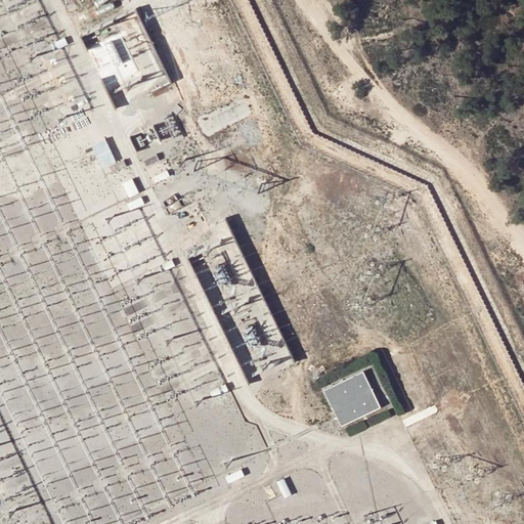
[(70,44),(67,38),(53,45),(56,50),(70,44)]
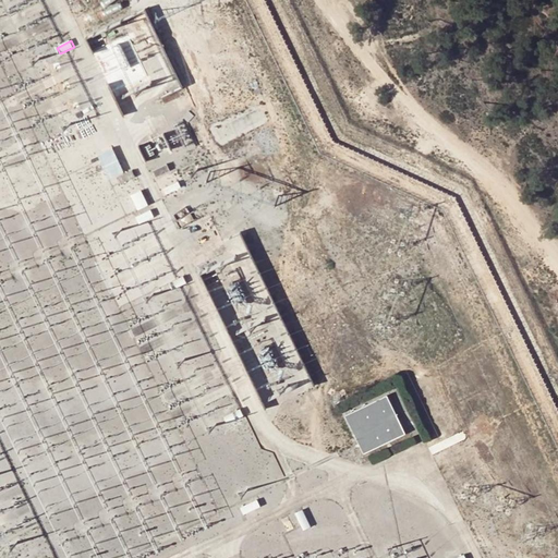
[(171,170),(168,164),(154,171),(157,177),(171,170)]
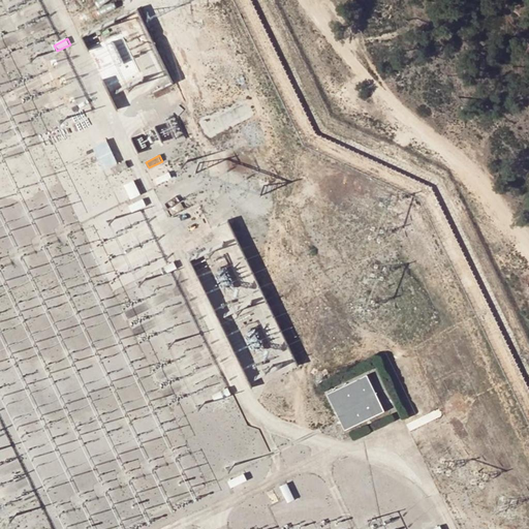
[(129,167),(126,161),(113,168),(116,175),(129,167)]
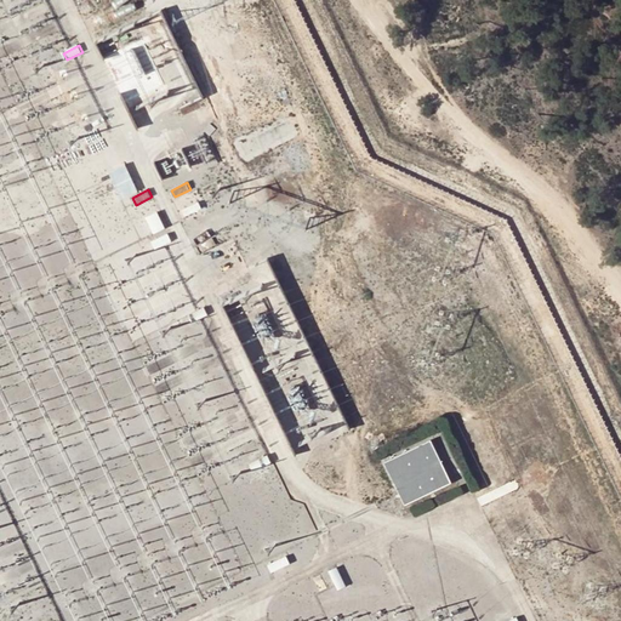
[(165,228),(158,212),(144,220),(153,234),(165,228)]
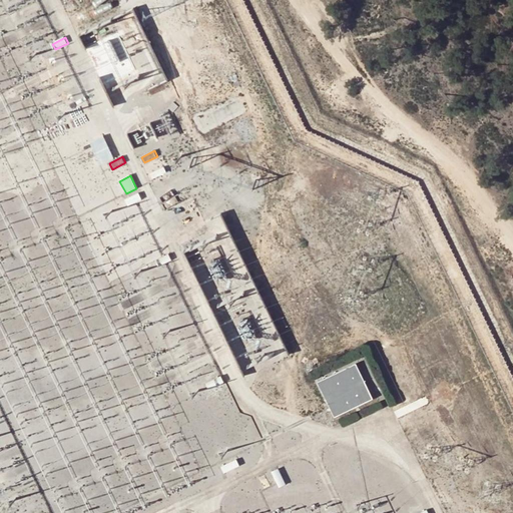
[(141,198),(138,193),(125,200),(127,205),(141,198)]
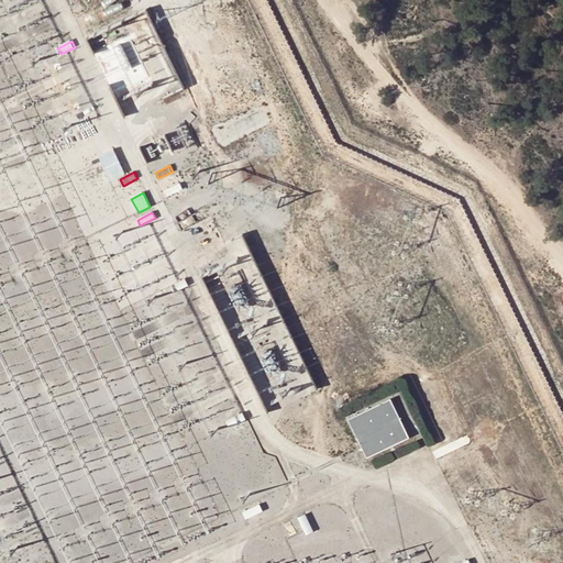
[(213,291),(224,286),(223,285),(234,279),(231,273),(238,269),(233,261),(205,275),(213,291)]
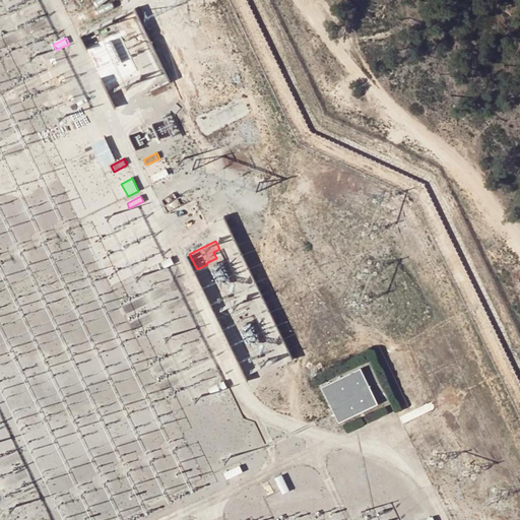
[(176,263),(173,257),(158,264),(161,270),(176,263)]
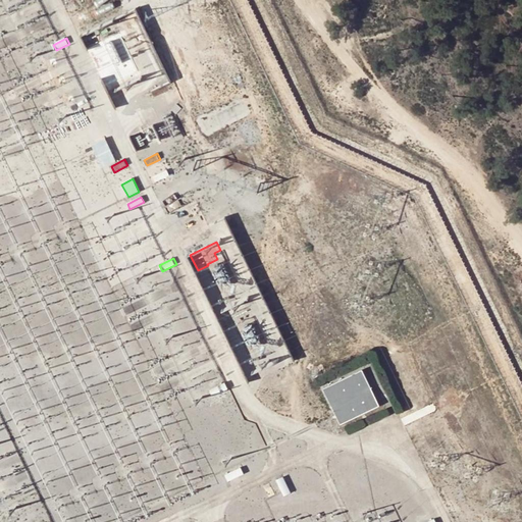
[(381,405),(363,369),(324,388),(343,424),(381,405)]
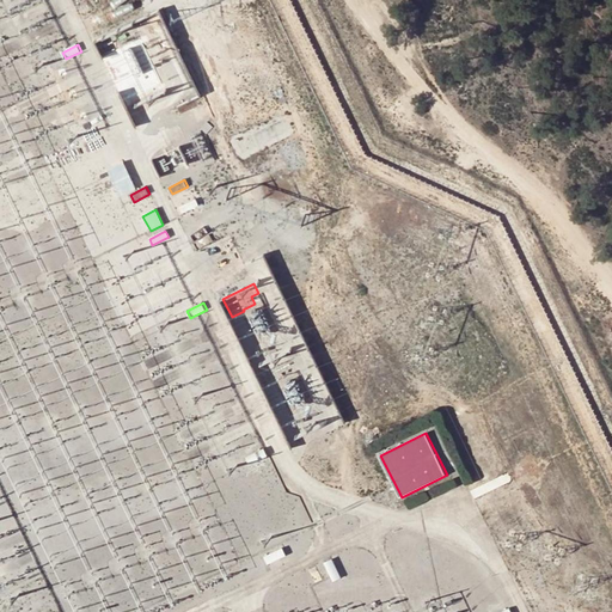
[(269,456),(264,448),(246,457),(251,465),(269,456)]
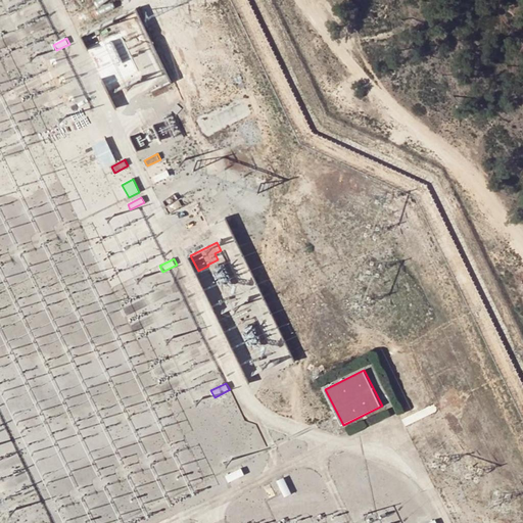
[(241,468),(226,475),(229,482),(244,474),(241,468)]
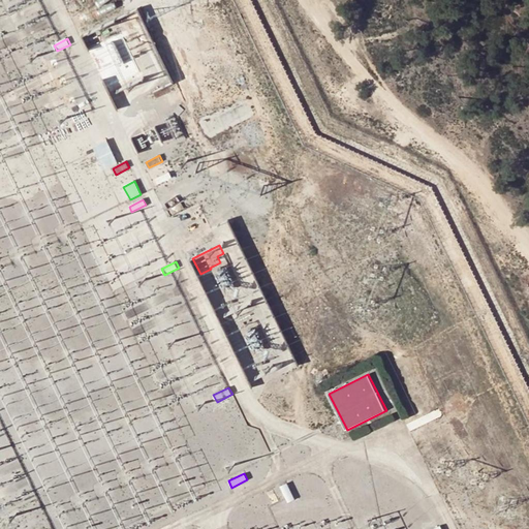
[(296,499),(288,484),(282,487),(289,502),(296,499)]
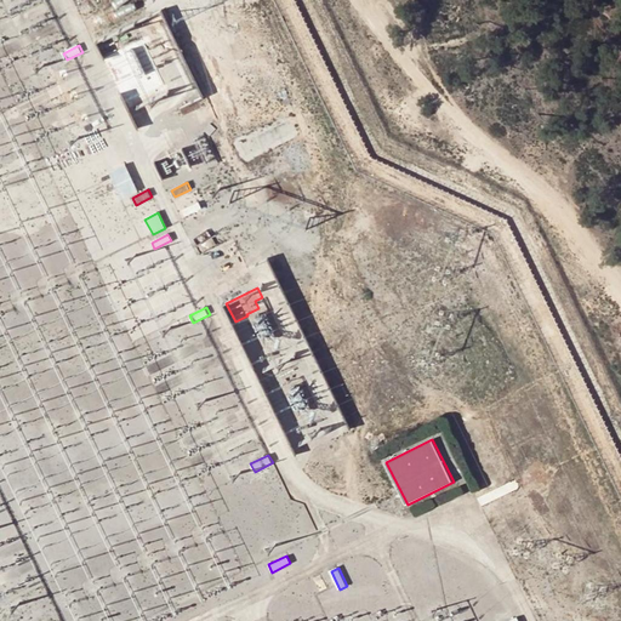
[(329,590),(322,575),(314,579),(322,593),(329,590)]
